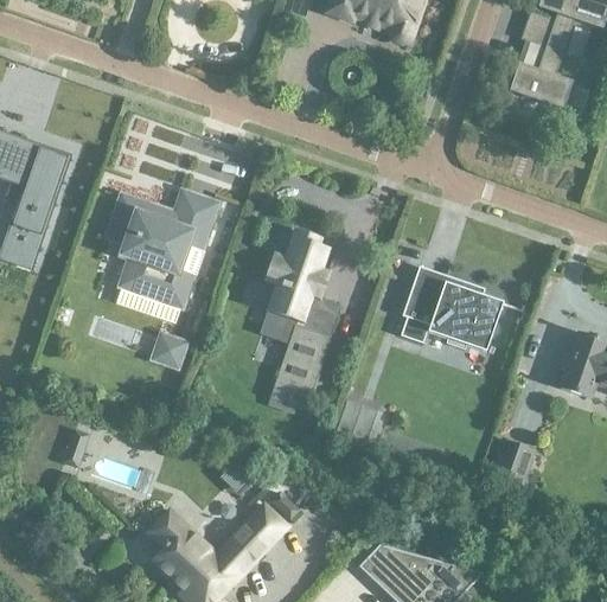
[(330,0),(327,10),(352,18),(353,13),(390,26),(390,27),(390,30),(390,31),(390,33),(391,34),(391,36),(394,37),(394,38),(396,39),(398,40),(400,40),(401,40),(403,40),(406,39),(408,38),(409,37),(410,36),(411,33),(422,0),(330,0)]
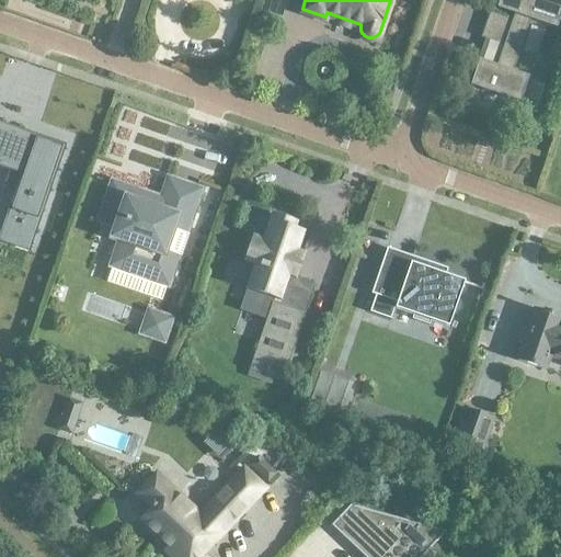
[(481,57),(472,83),(521,100),(529,74),(513,68),(530,16),(549,23),(557,25),(560,11),(560,0),(501,0),(499,6),(514,11),(513,16),(490,9),(481,34),(490,36),(482,57),(481,57)]
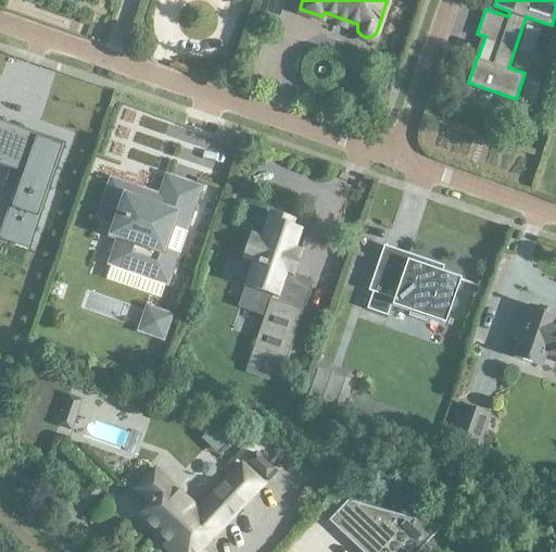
[(26,168),(3,235),(29,243),(65,139),(19,123),(5,161),(26,168)]
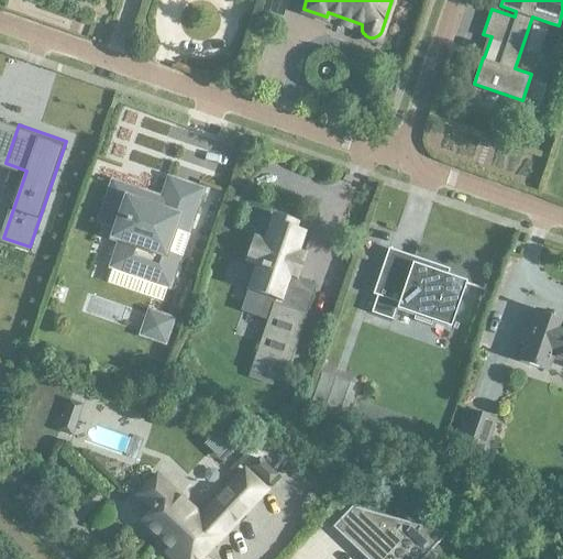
[(148,193),(113,181),(102,214),(101,217),(114,222),(118,223),(114,233),(122,237),(113,263),(168,282),(177,254),(165,250),(174,223),(186,228),(200,187),(170,177),(162,200),(147,195),(148,193)]
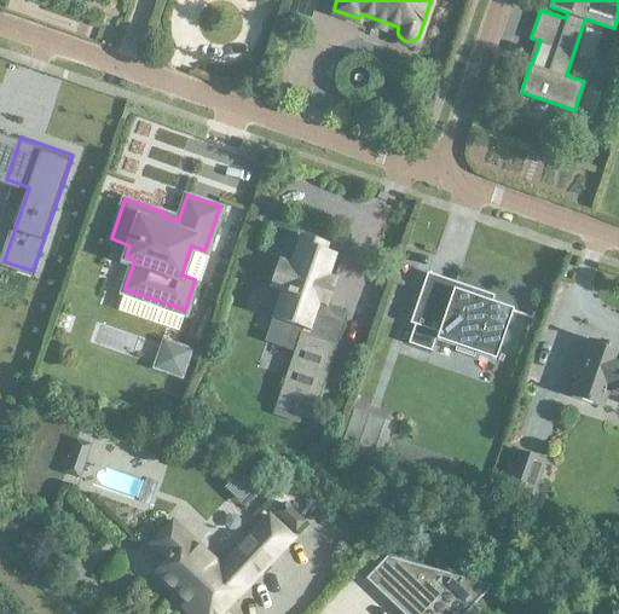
[(275,404),(312,416),(337,342),(316,334),(335,276),(328,273),(335,253),(324,249),(327,243),(300,233),(291,261),(279,258),(271,284),(282,288),(272,314),(308,326),(306,331),(301,329),(275,404)]
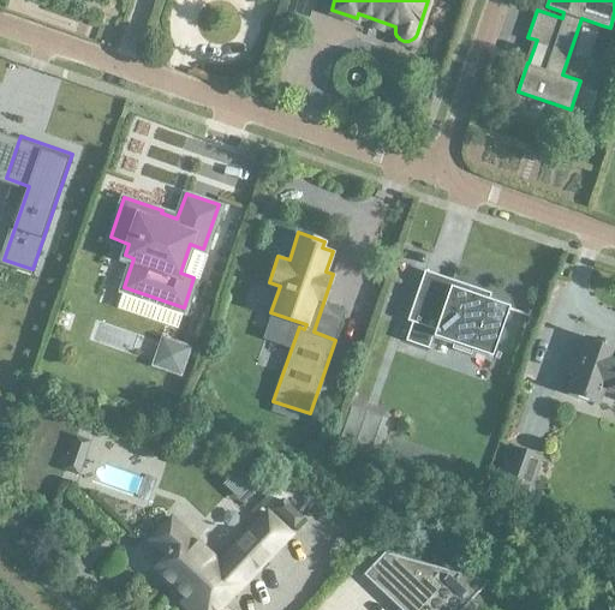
[(485,295),(451,285),(446,298),(422,289),(429,269),(425,268),(417,291),(418,292),(413,304),(412,304),(407,317),(412,320),(406,338),(429,346),(434,332),(434,334),(437,335),(439,332),(455,336),(452,346),(471,352),(475,344),(490,348),(488,353),(493,354),(509,304),(489,298),(491,291),(488,289),(485,295)]
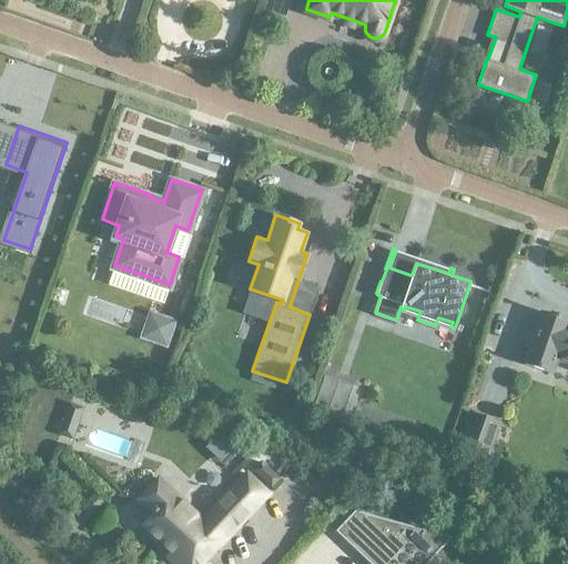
[(567,323),(567,316),(543,309),(535,329),(531,328),(526,343),(530,344),(524,362),(551,371),(557,356),(567,360),(567,325),(567,323)]
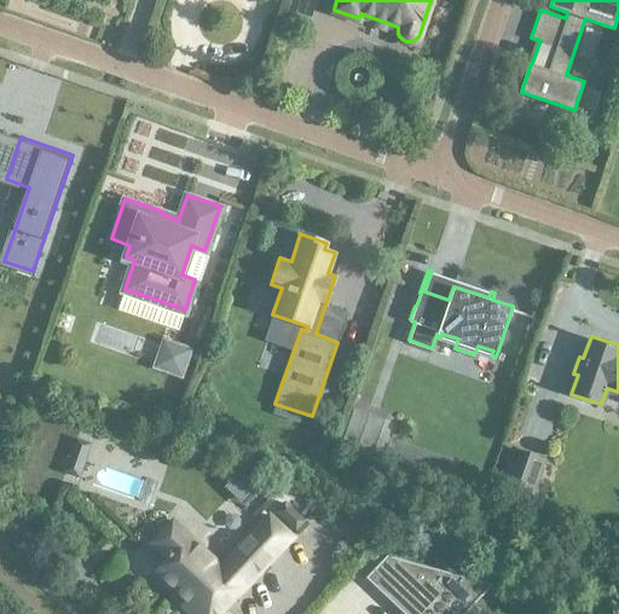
[(187,348),(173,343),(166,366),(180,371),(187,348)]
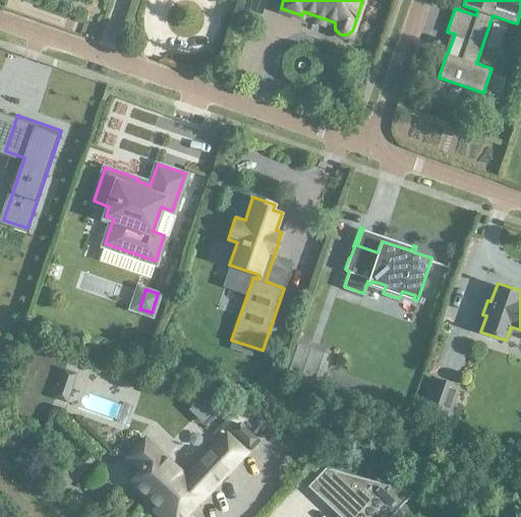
[(315,378),(325,350),(297,341),(288,367),(315,378)]
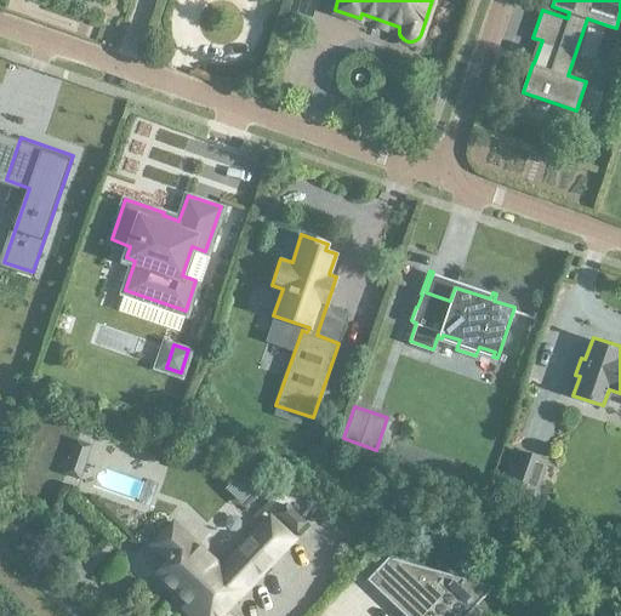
[(75,435),(72,449),(86,455),(91,441),(77,437),(75,435)]
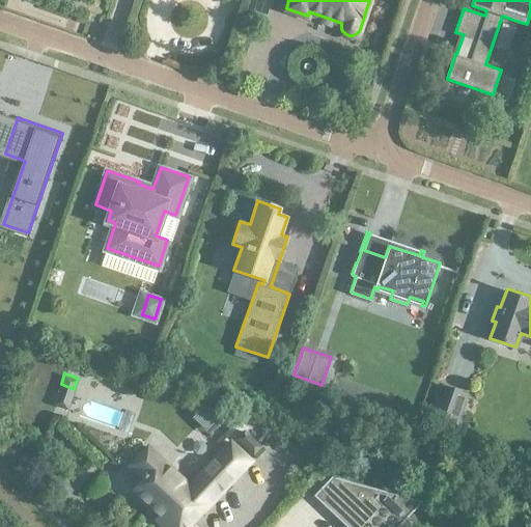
[(467,391),(441,383),(430,413),(456,422),(467,391)]
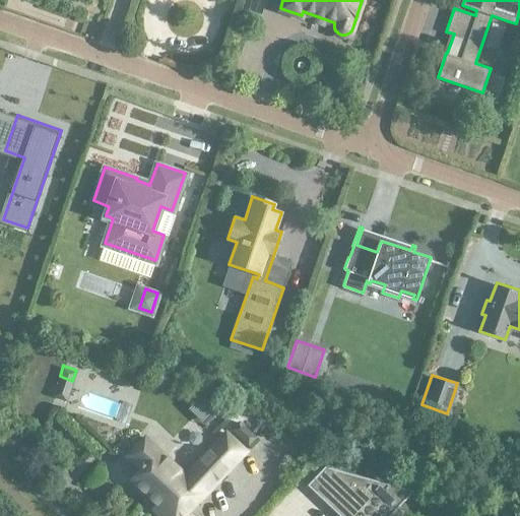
[(240,420),(233,428),(249,443),(256,435),(240,420)]
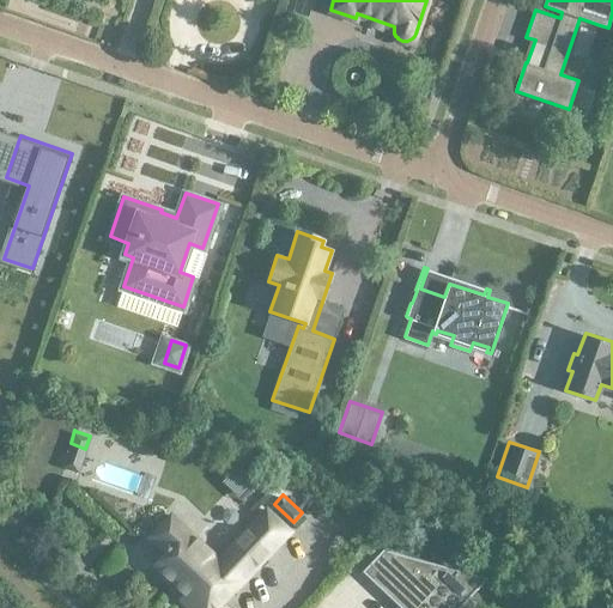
[(190,607),(216,607),(291,529),(266,506),(225,551),(226,552),(220,559),(171,512),(150,535),(167,552),(156,564),(186,593),(180,597),(190,607)]
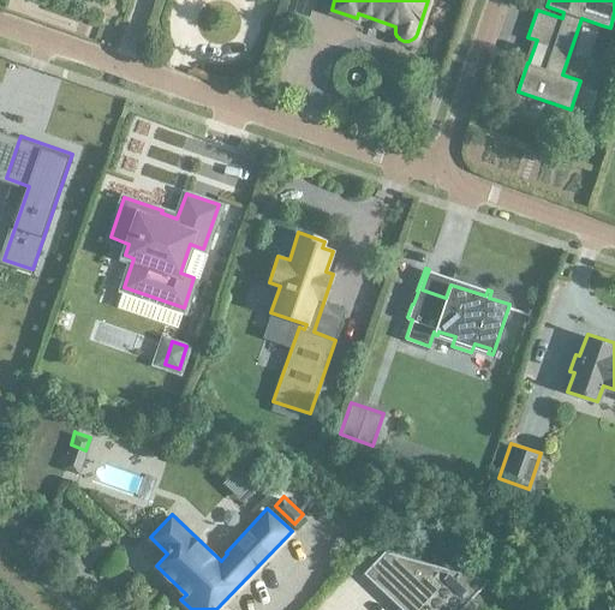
[(363,572),(364,573),(365,572),(405,609),(458,609),(489,578),(384,550),(363,572)]
